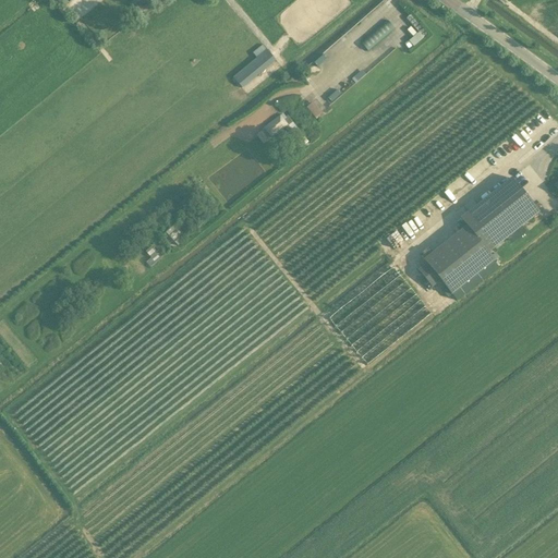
[(136,0),(131,4),(140,16),(159,0),(136,0)]
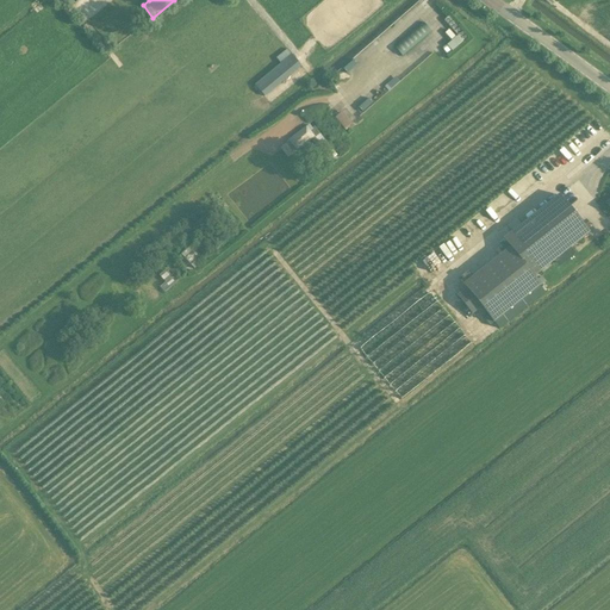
[(464,43),(467,39),(448,18),(444,22),(464,43)]
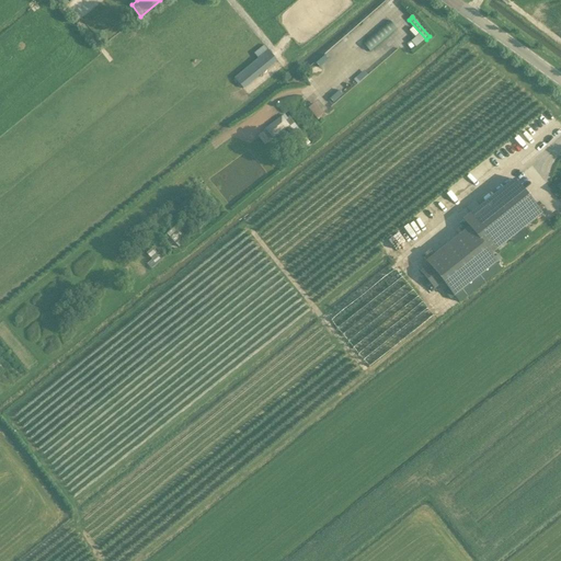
[(369,52),(397,29),(389,21),(363,44),(369,52)]
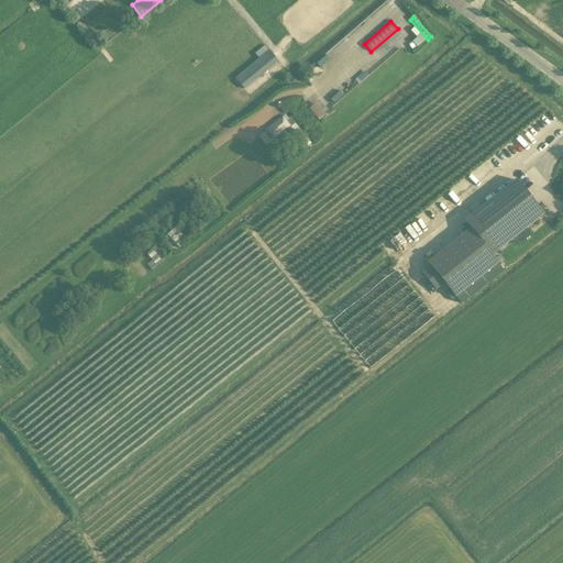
[(258,59),(235,79),(244,89),(277,62),(269,51),(265,45),(255,54),(258,59)]
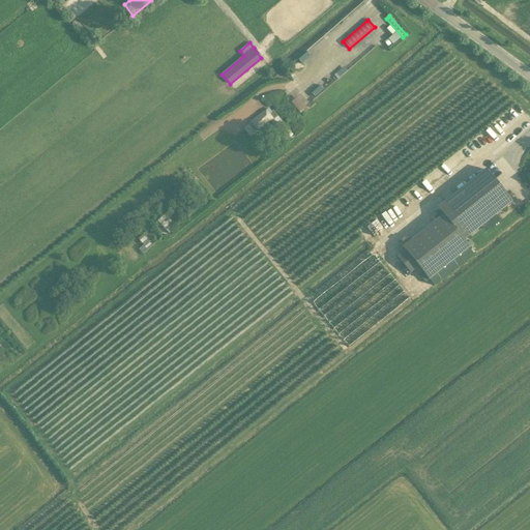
[(305,108),(297,97),(291,102),(299,113),(305,108)]
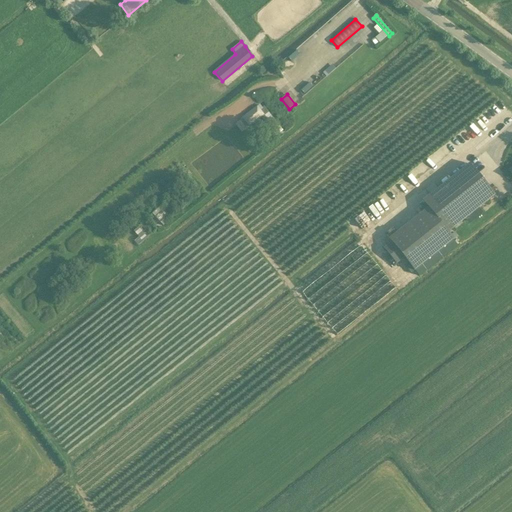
[(259,104),(257,106),(264,115),(261,117),(276,136),(283,131),(268,112),(264,106),(262,108),(259,104)]
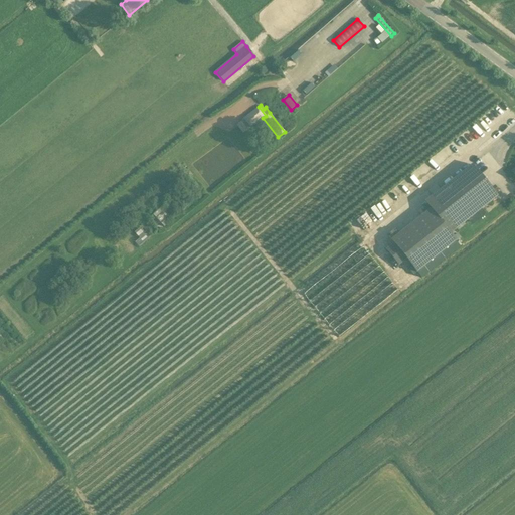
[(259,107),(243,119),(250,128),(263,118),(266,116),(259,107)]
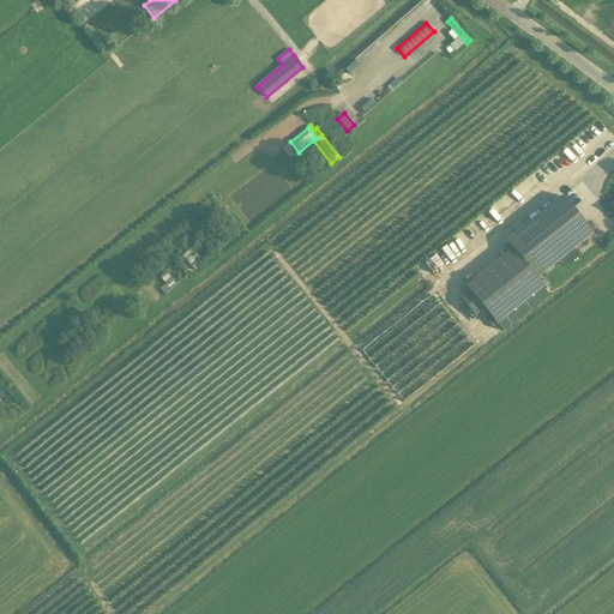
[(470,292),(461,299),(475,318),(485,309),(497,325),(545,288),(541,282),(537,280),(594,234),(564,197),(507,242),(513,251),(467,288),(470,292)]
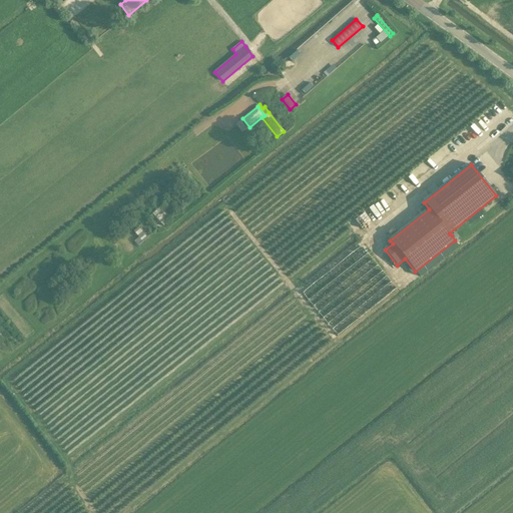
[(160,206),(151,214),(154,217),(163,209),(160,206)]
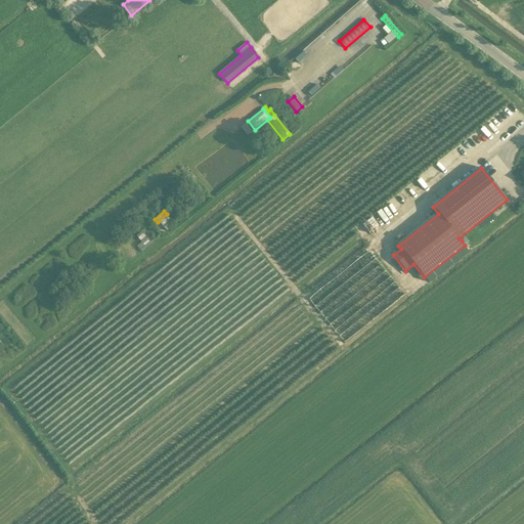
[(158,222),(163,228),(173,220),(167,214),(158,222)]
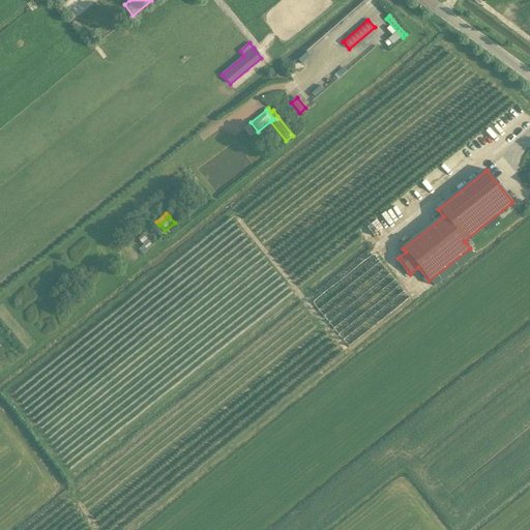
[(175,223),(165,231),(168,235),(177,226),(175,223)]
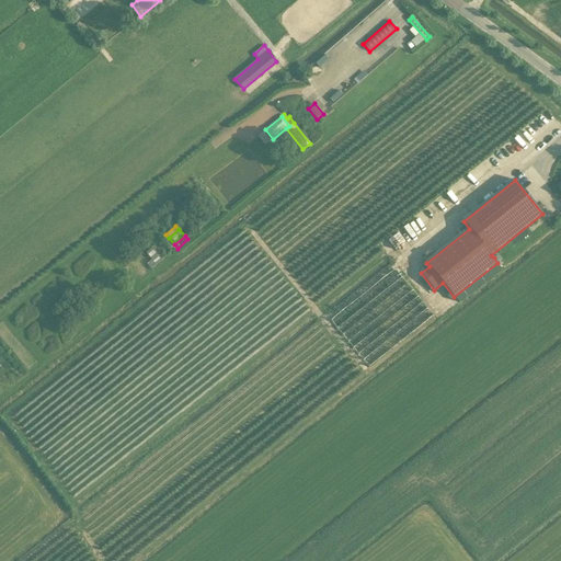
[(157,256),(151,250),(147,253),(152,260),(157,256)]
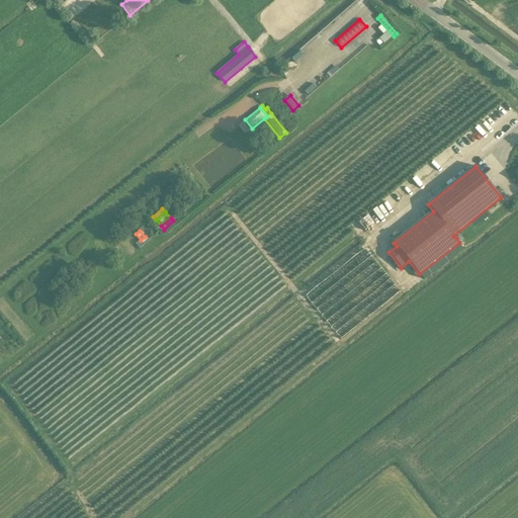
[(459,235),(456,238),(459,243),(461,245),(465,242),(459,235)]
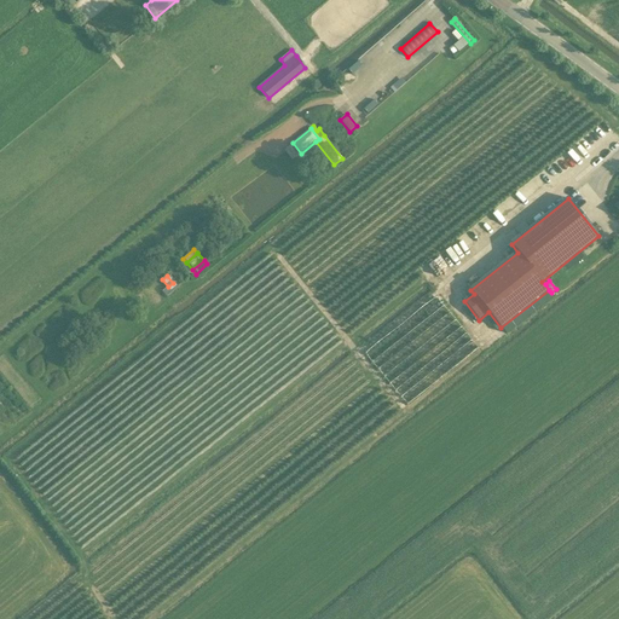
[(497,331),(501,328),(492,318),(489,320),(497,331)]
